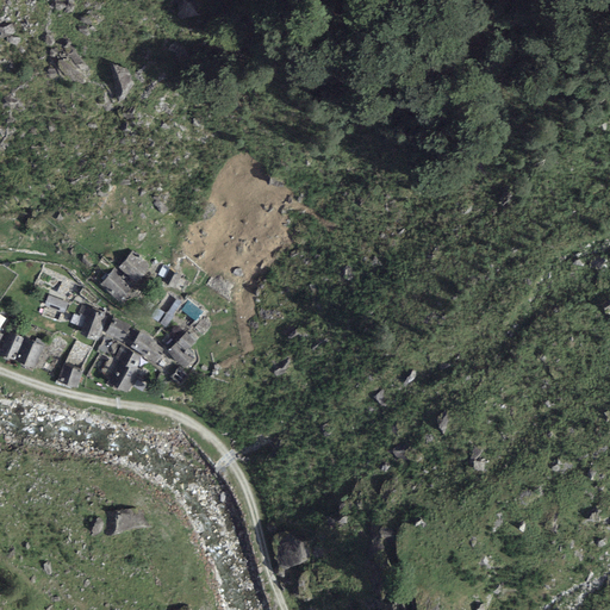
[(134,251),(119,266),(135,281),(149,267),(134,251)]
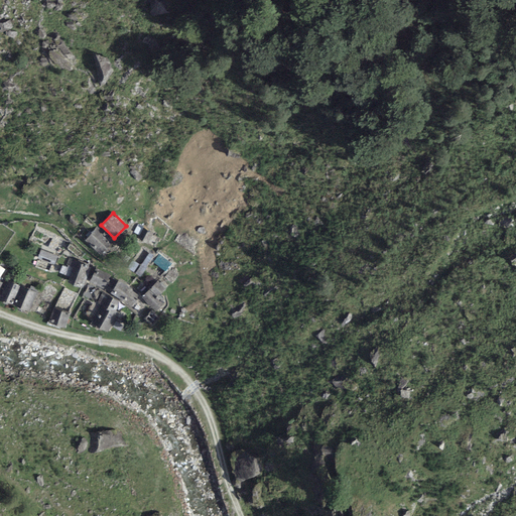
[(148,244),(154,234),(138,226),(134,233),(140,236),(138,239),(148,244)]
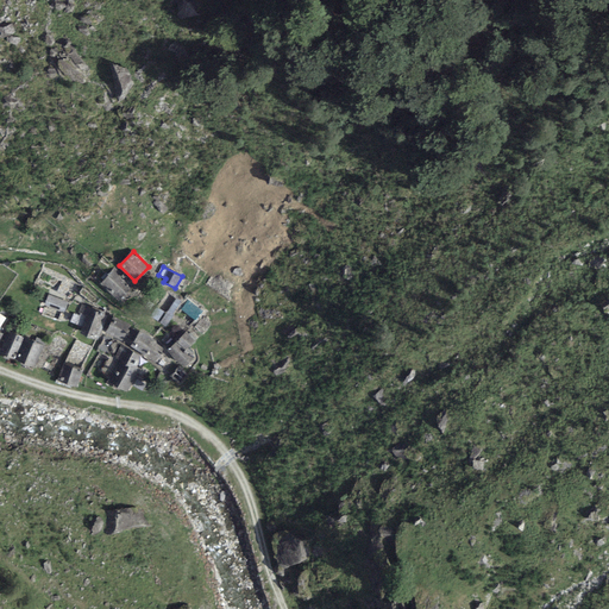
[(130,286),(112,270),(101,283),(118,299),(130,286)]
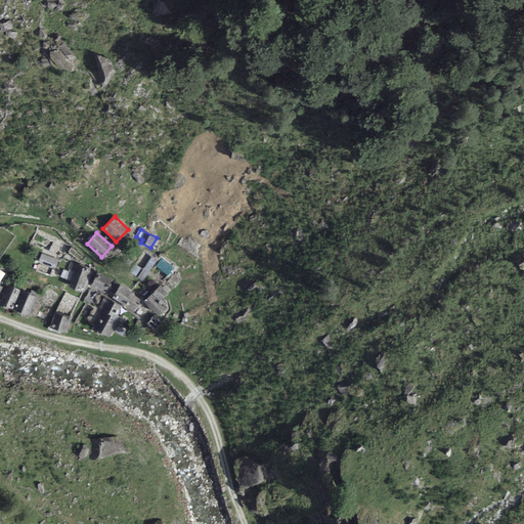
[(58,257),(42,251),(39,261),(55,266),(58,257)]
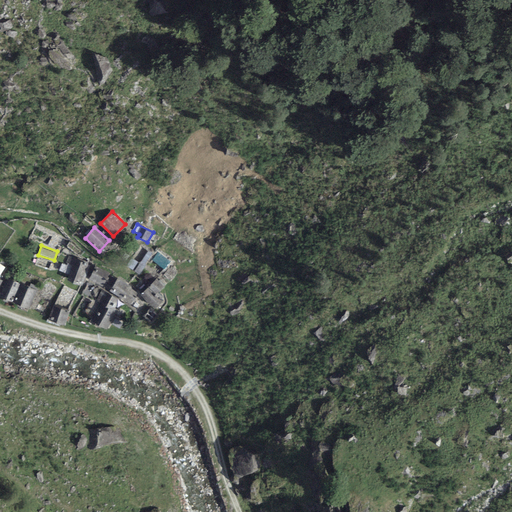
[(20,251),(13,246),(9,251),(17,256),(20,251)]
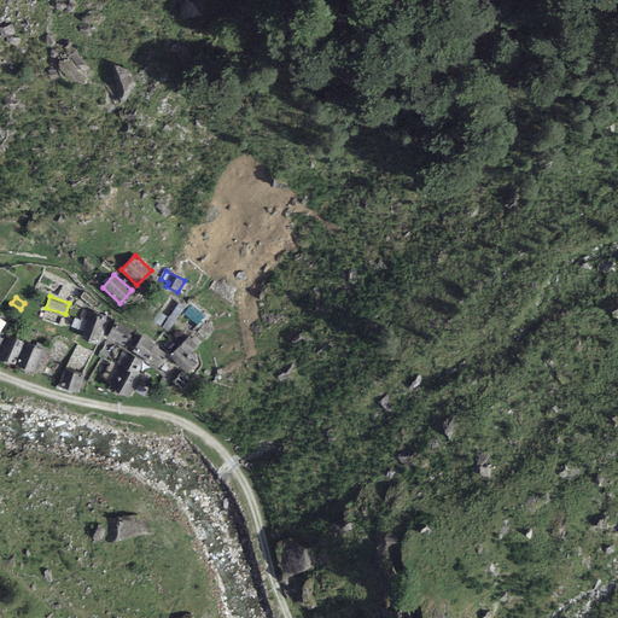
[(168,319),(159,313),(153,322),(167,332),(186,304),(181,301),(168,319)]
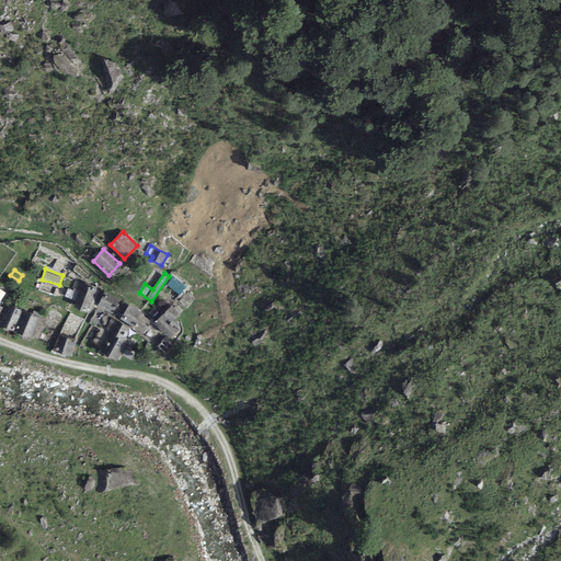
[(186,288),(173,277),(167,285),(180,296),(186,288)]
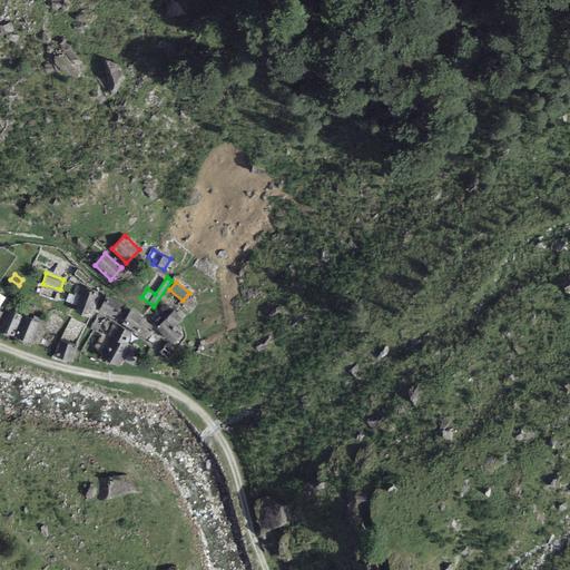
[(100,293),(77,283),(70,298),(79,303),(76,313),(90,318),(100,293)]
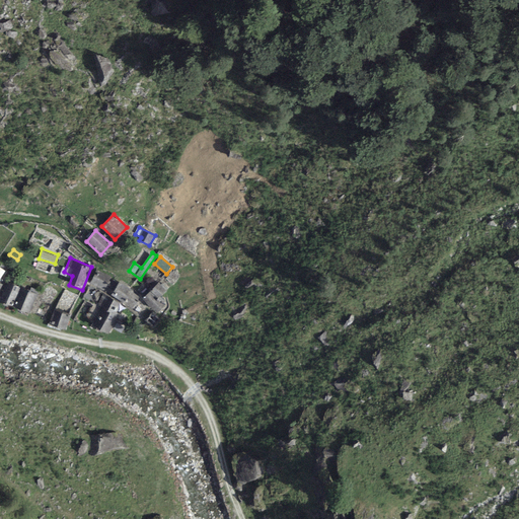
[(112,277),(97,270),(89,285),(104,292),(112,277)]
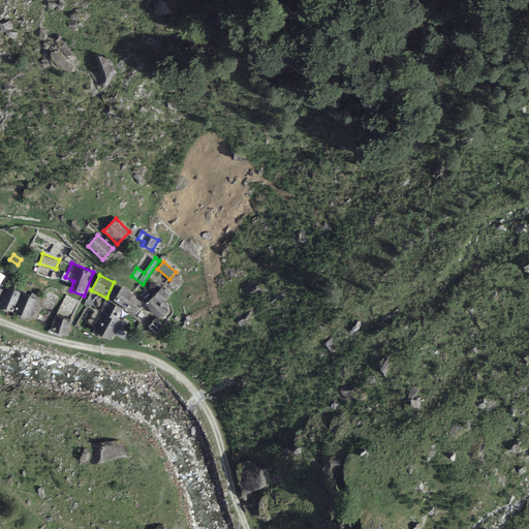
[(162,305),(165,302),(174,294),(164,285),(154,296),(161,304),(162,305)]
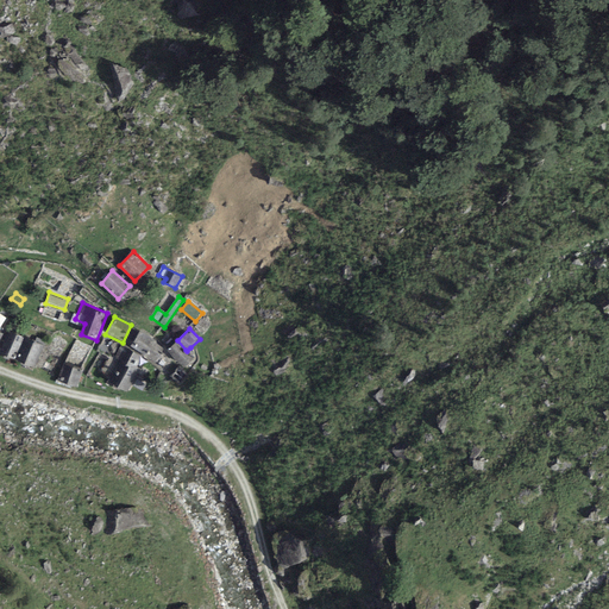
[(157,341),(140,331),(130,346),(155,363),(164,350),(155,345),(157,341)]
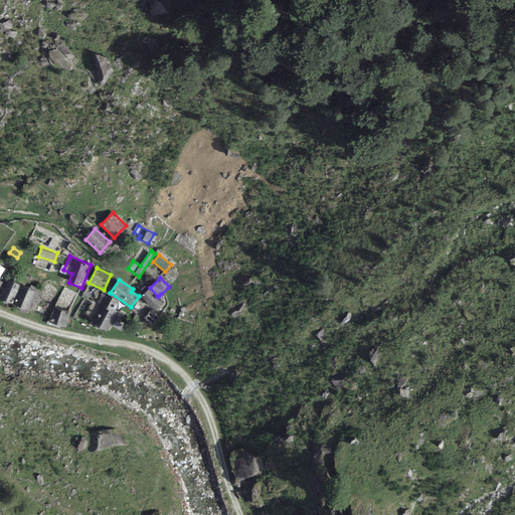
[(21,286),(7,281),(0,297),(0,299),(12,305),(21,286)]
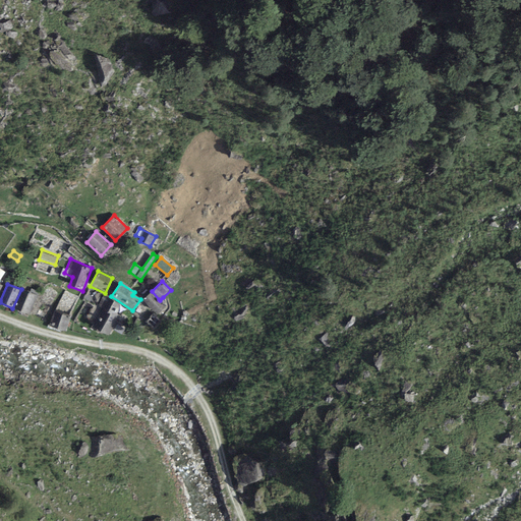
[(38,297),(21,289),(12,308),(30,315),(38,297)]
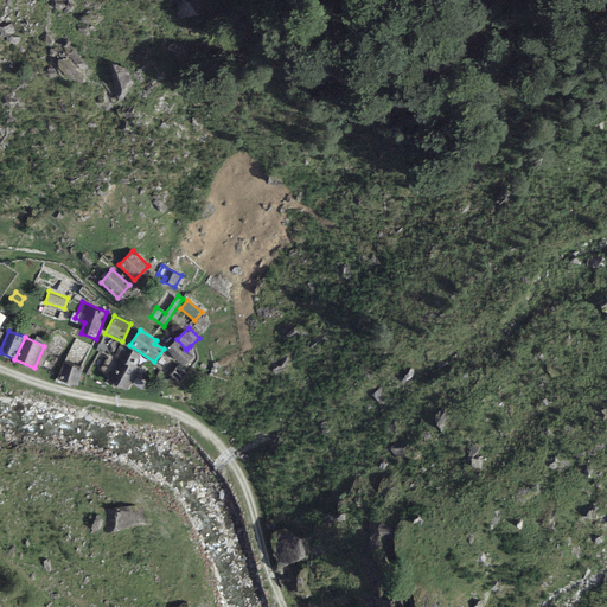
[(177,339),(167,350),(174,358),(185,349),(177,339)]
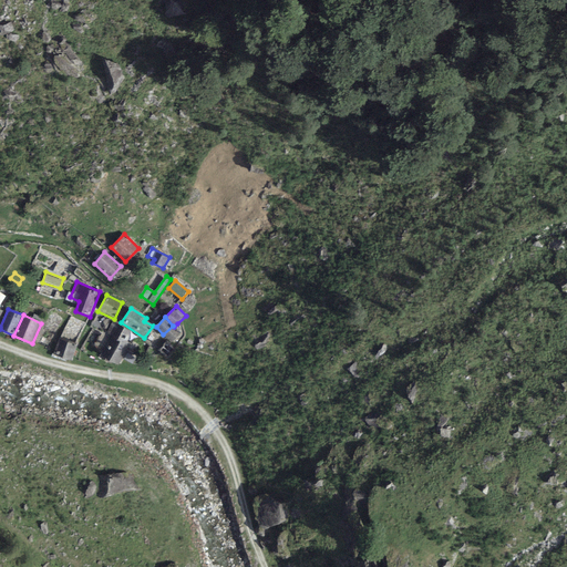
[(131,332),(113,321),(106,333),(125,344),(126,341),(131,332)]
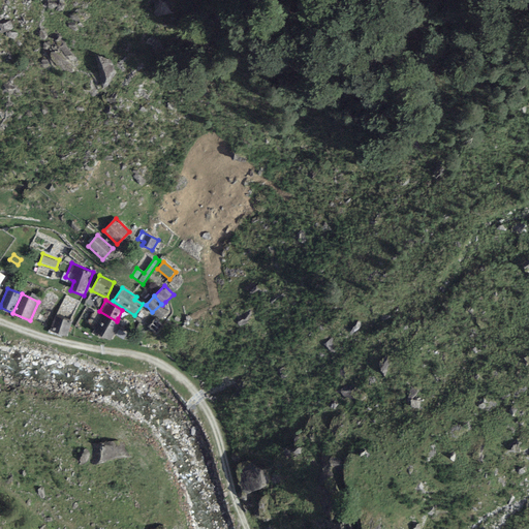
[(159,319),(168,311),(162,305),(161,304),(152,312),(159,319)]
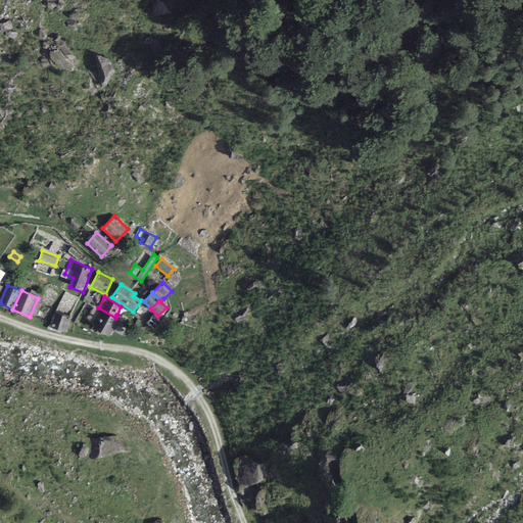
[(98,307),(89,327),(110,337),(122,319),(116,315),(115,318),(98,307)]
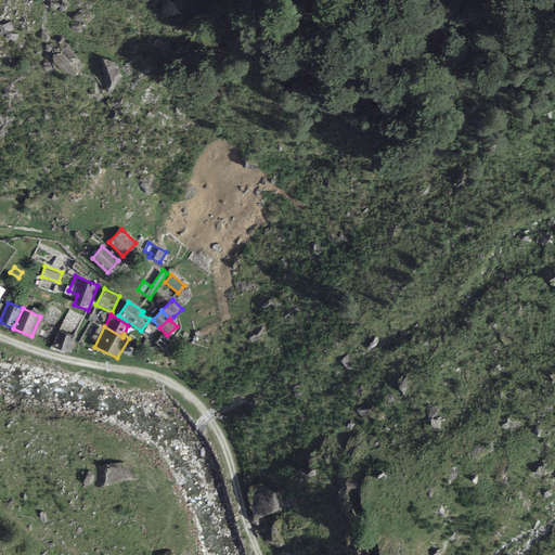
[(57,332),(52,347),(68,353),(74,338),(57,332)]
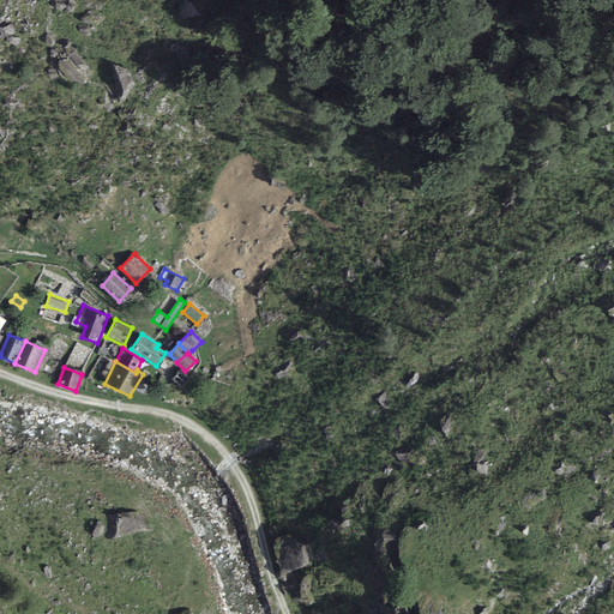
[(188,379),(180,371),(173,379),(181,387),(188,379)]
